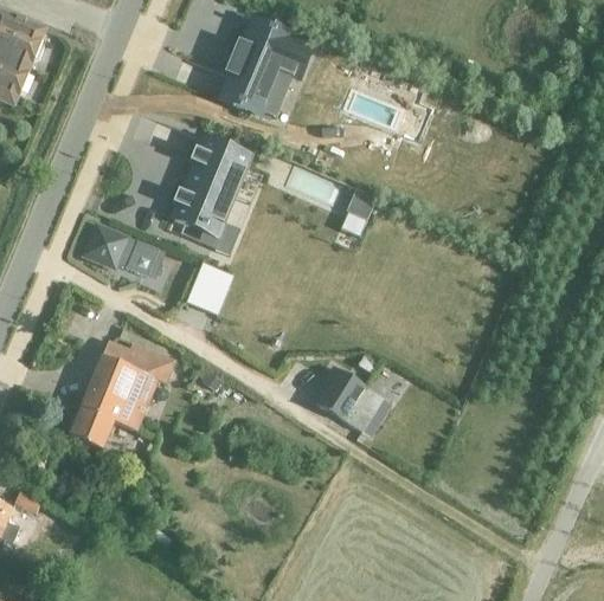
[(0,18),(0,53),(31,66),(33,60),(40,57),(45,47),(42,39),(46,28),(4,11),(0,18)]
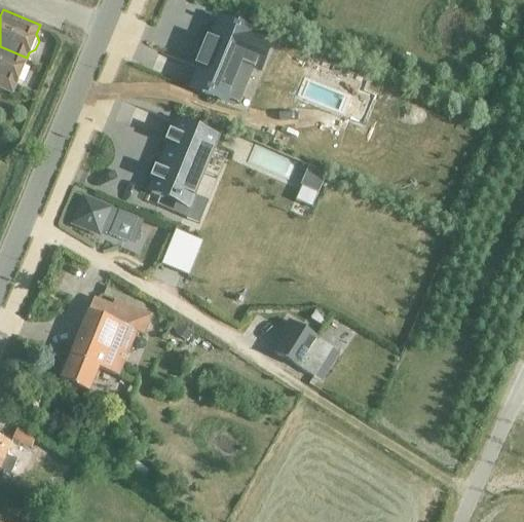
[(200,66),(192,84),(219,96),(226,99),(242,61),(259,67),(260,65),(271,38),(247,28),(221,16),(213,36),(209,34),(196,64),(200,66)]
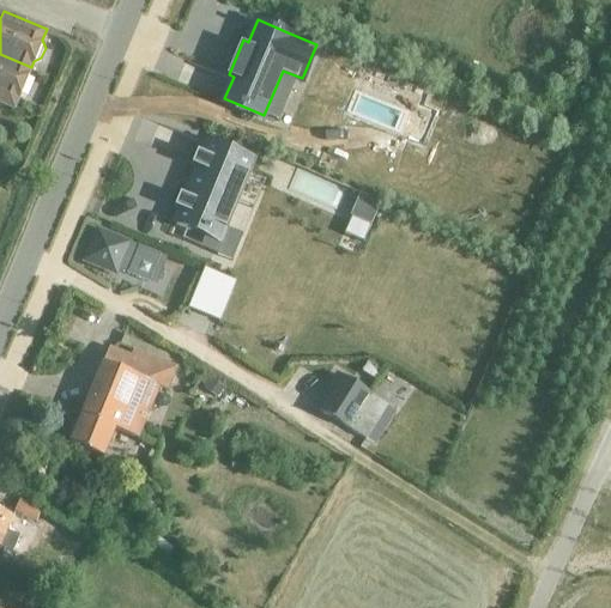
[(29,73),(31,67),(0,54),(0,98),(16,105),(19,95),(28,91),(31,80),(29,73)]
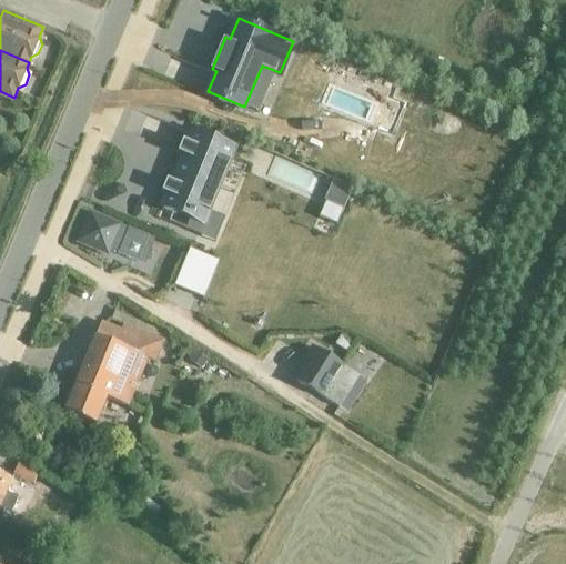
[(168,192),(163,204),(191,214),(204,220),(234,145),(221,140),(194,129),(189,140),(184,139),(179,151),(184,153),(173,179),(169,177),(163,190),(168,192)]
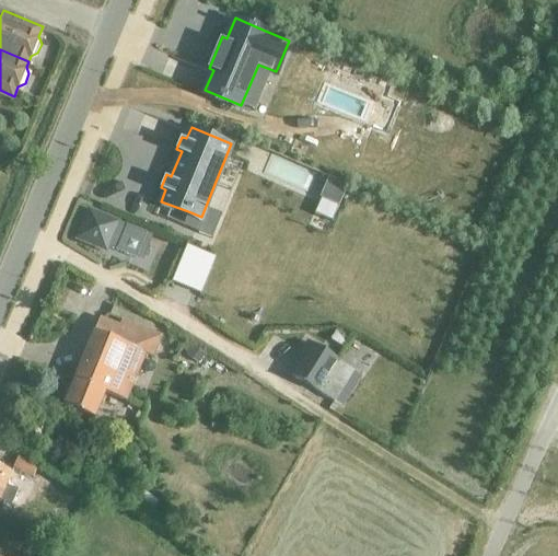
[(91,208),(80,235),(107,246),(108,242),(117,245),(117,246),(138,255),(148,230),(127,221),(127,222),(91,208)]
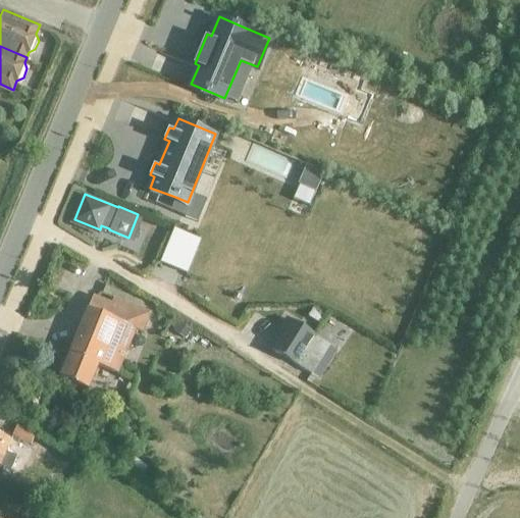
[(93,294),(60,373),(89,384),(95,370),(100,372),(104,363),(118,369),(136,326),(143,329),(151,310),(114,295),(111,301),(93,294)]
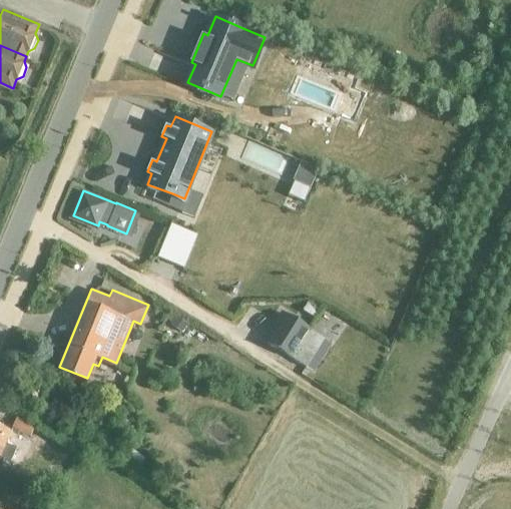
[(309,326),(319,311),(303,301),(294,316),(281,309),(264,335),(292,353),(309,326)]
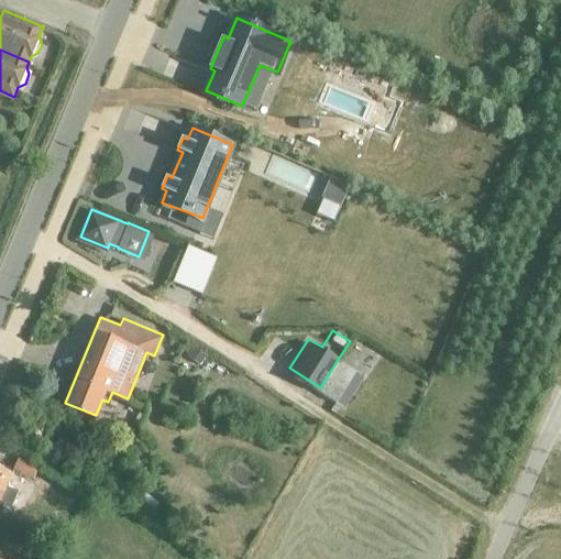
[(41,463),(21,456),(15,467),(36,475),(41,463)]
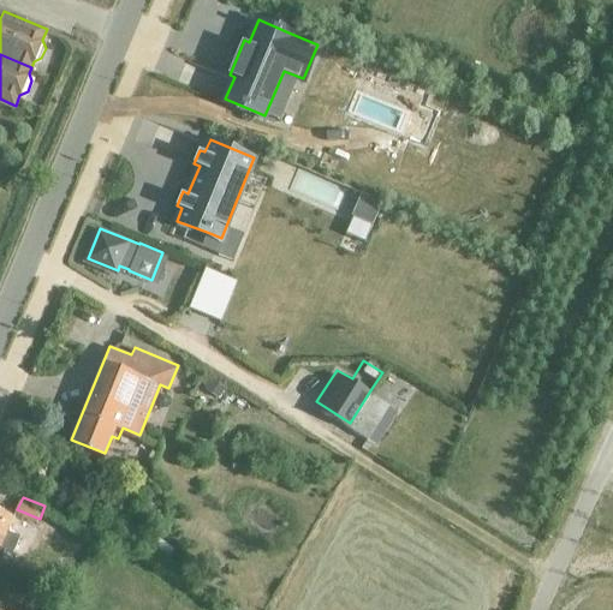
[(4,544),(16,549),(23,533),(11,528),(17,514),(6,509),(7,507),(0,503),(0,542),(4,544)]
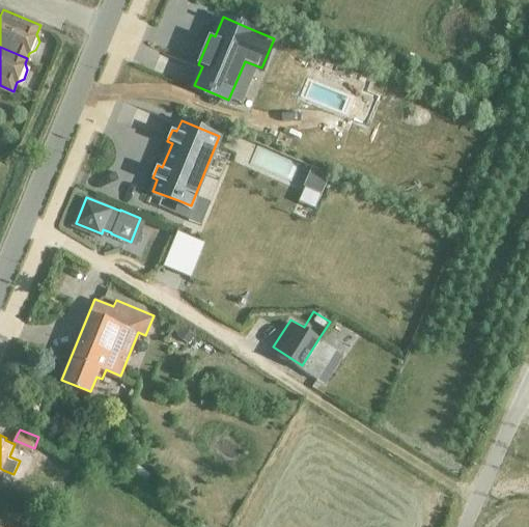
[(138,460),(127,477),(142,487),(154,470),(138,460)]
